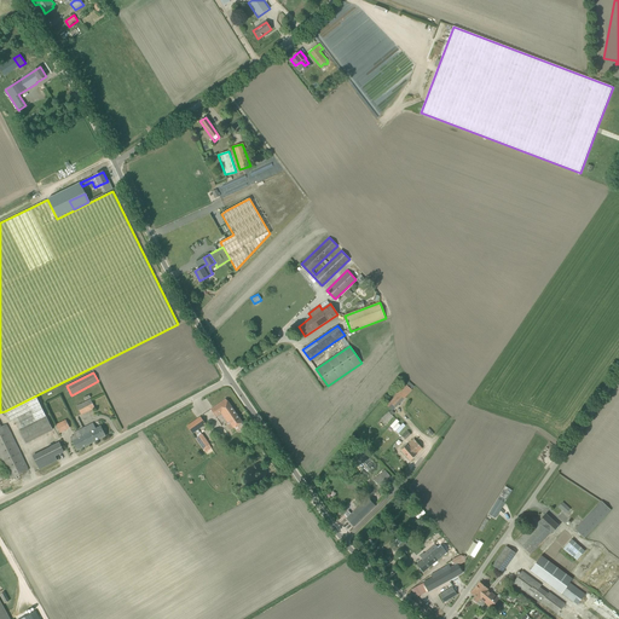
[(389,403),(397,408),(412,391),(405,385),(389,403)]
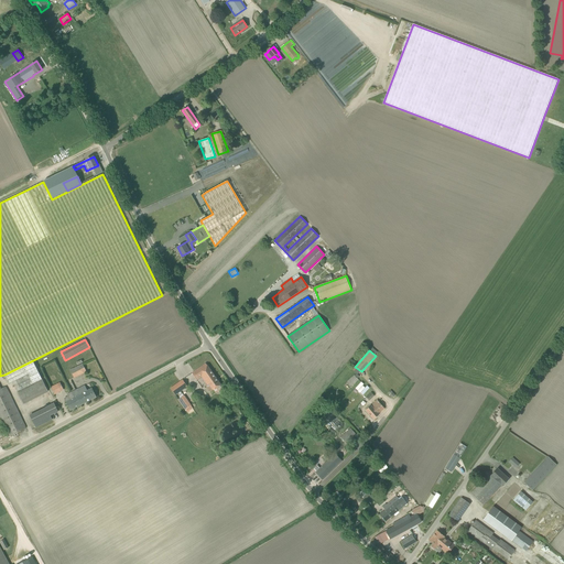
[(42,379),(33,360),(4,375),(9,383),(28,375),(32,384),(18,391),(23,404),(49,392),(42,379)]
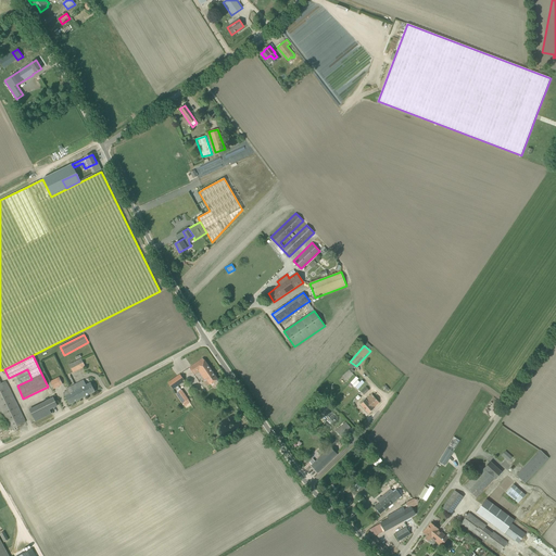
[(68,365),(73,373),(85,366),(81,358),(68,365)]
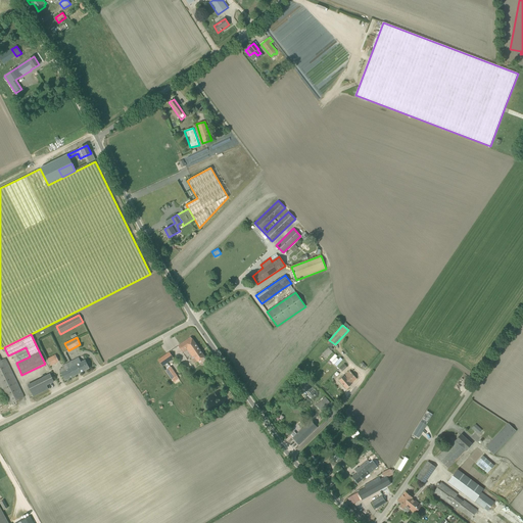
[(191,337),(178,346),(182,352),(187,349),(192,357),(194,355),(198,362),(204,357),(191,337)]
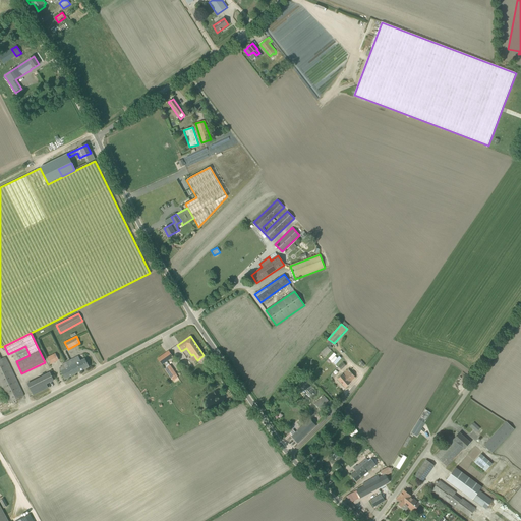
[(327,347),(321,353),(325,357),(331,351),(327,347)]
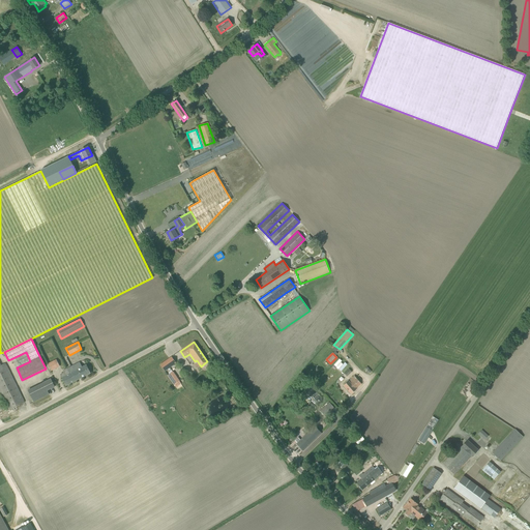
[(176,363),(172,357),(160,364),(165,371),(176,363)]
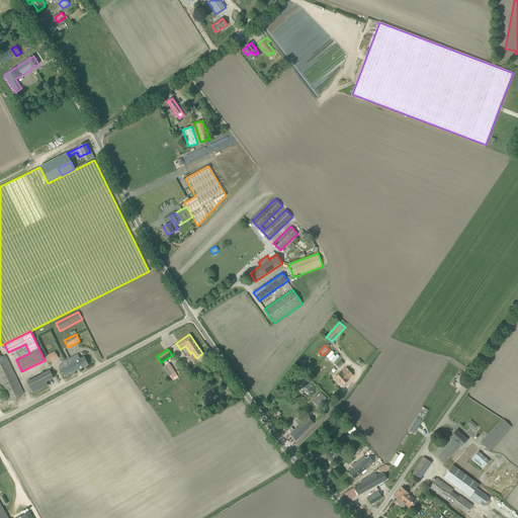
[(51,362),(59,358),(55,351),(47,355),(51,362)]
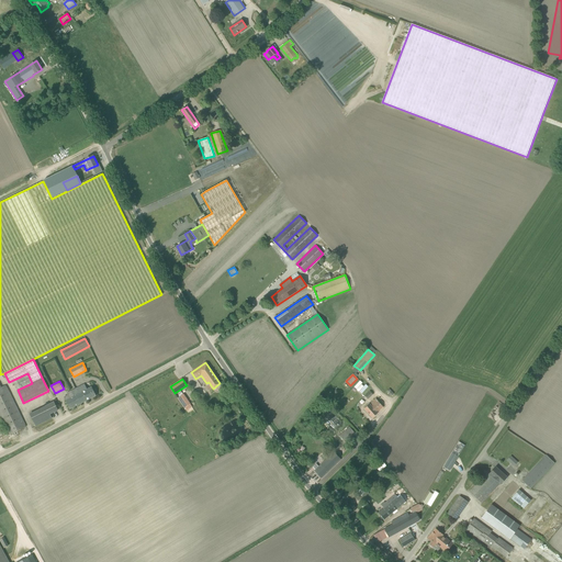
[(0,415),(10,435),(25,427),(6,385),(1,388),(0,384),(0,415)]
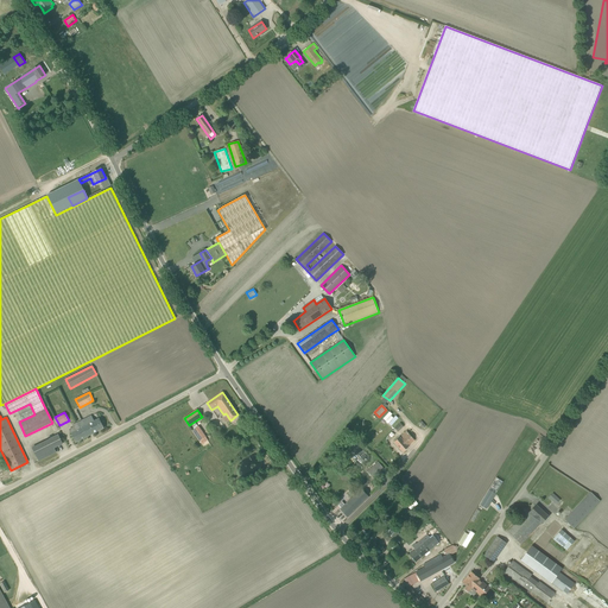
[(71,432),(76,442),(105,428),(100,418),(94,422),(92,416),(73,425),(75,431),(71,432)]
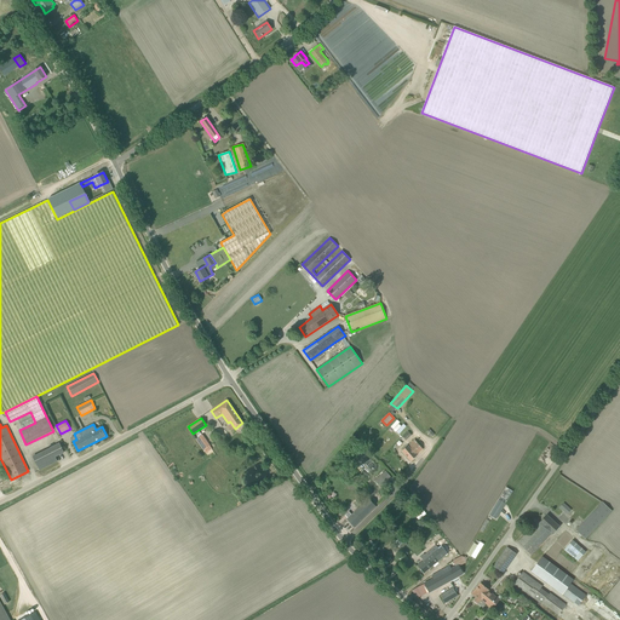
[(196,438),(204,449),(210,446),(202,435),(196,438)]
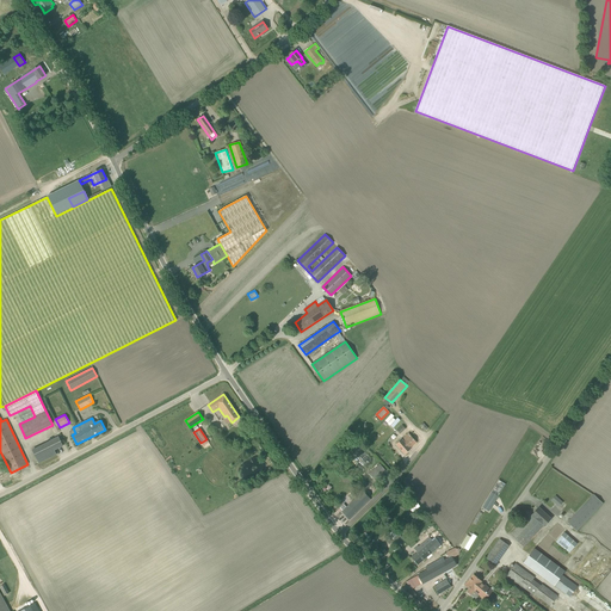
[(396,444),(405,454),(411,449),(409,449),(417,443),(408,433),(396,444)]
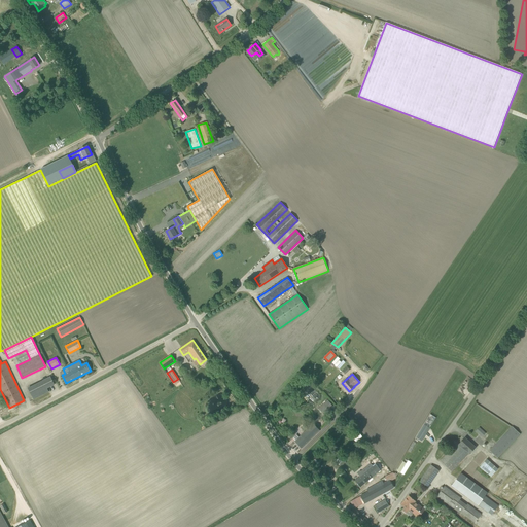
[(50,377),(43,381),(47,388),(55,384),(50,377)]
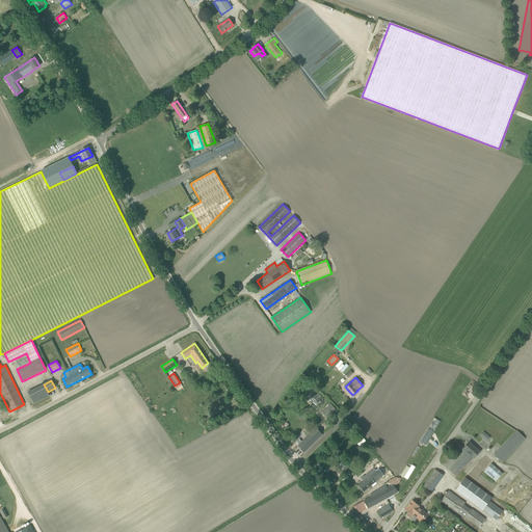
[(323,414),(326,417),(327,418),(336,409),(330,404),(326,408),(327,409),(323,414)]
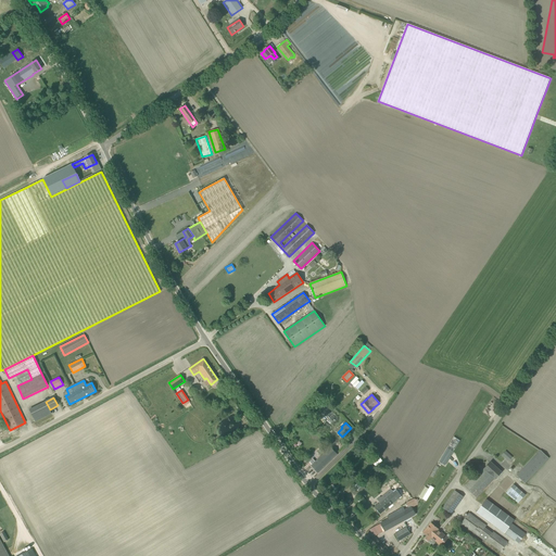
[(452,436),(439,463),(445,466),(458,439),(452,436)]
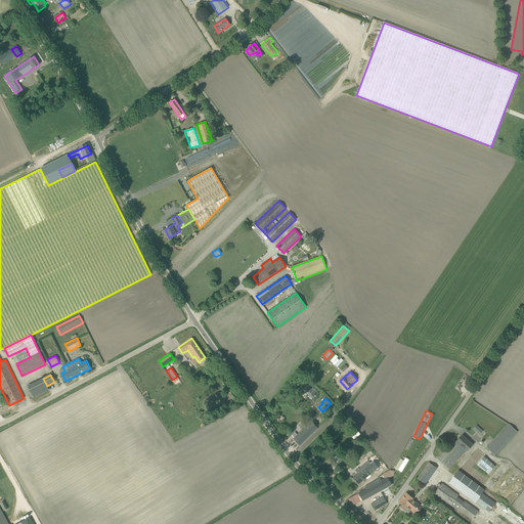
[(311,422),(294,439),(300,445),(317,428),(311,422)]
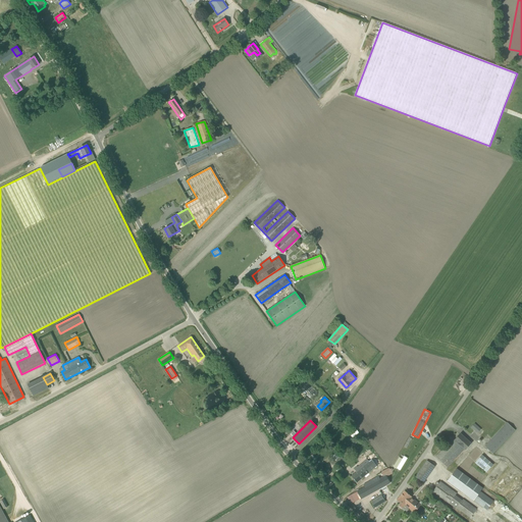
[(470,426),(477,433),(481,429),(474,422),(470,426)]
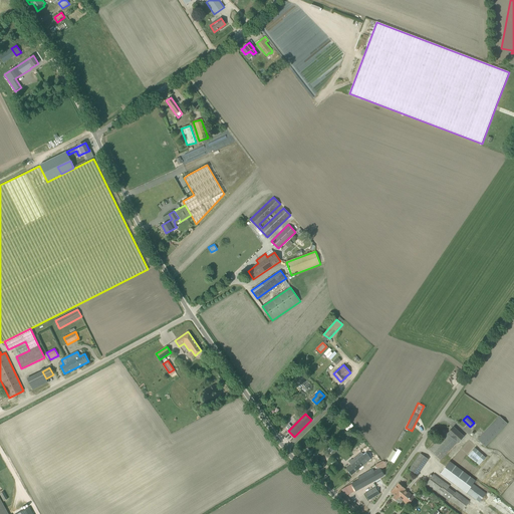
[(499,416),(483,433),(477,440),(485,447),(507,424),(499,416)]
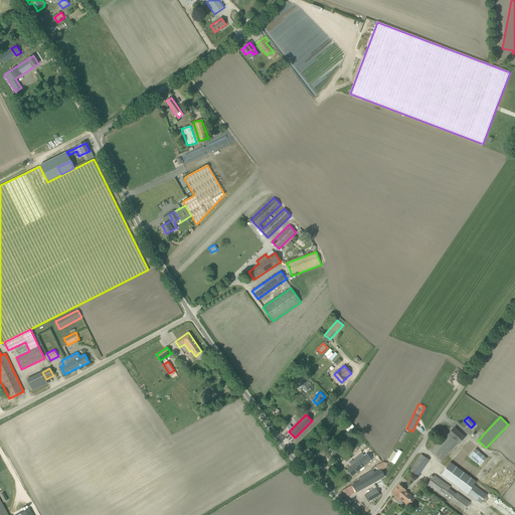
[(430,450),(442,461),(458,444),(458,445),(465,438),(454,427),(449,434),(447,433),(430,450)]
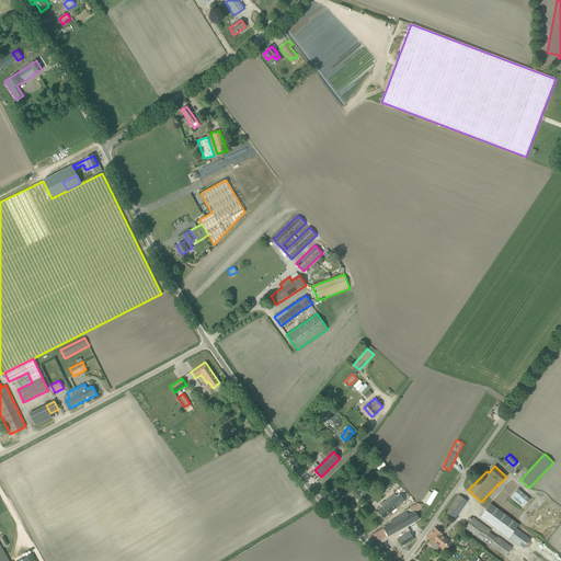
[(384,518),(393,511),(405,501),(403,499),(408,495),(401,487),(393,493),(395,494),(385,503),(382,502),(380,504),(382,507),(377,512),(384,518)]
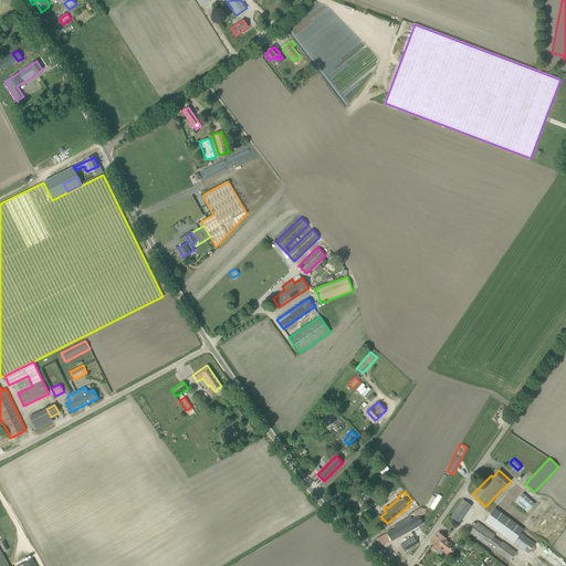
[(527,513),(535,504),(523,493),(515,502),(527,513)]
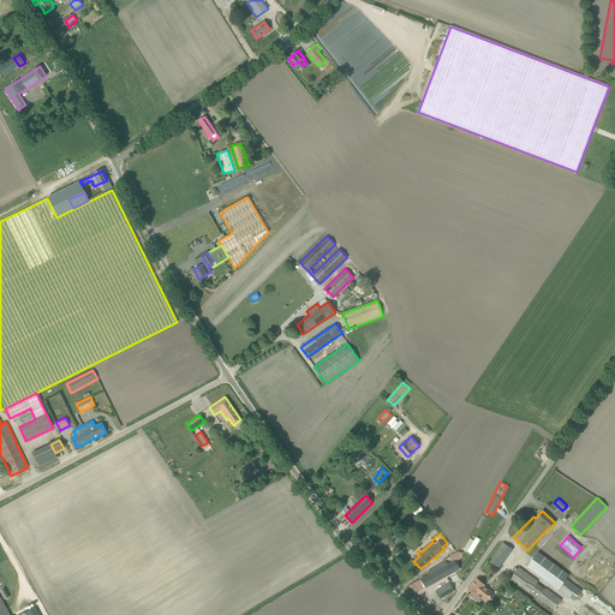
[(512,549),(503,543),(489,562),(499,568),(512,549)]
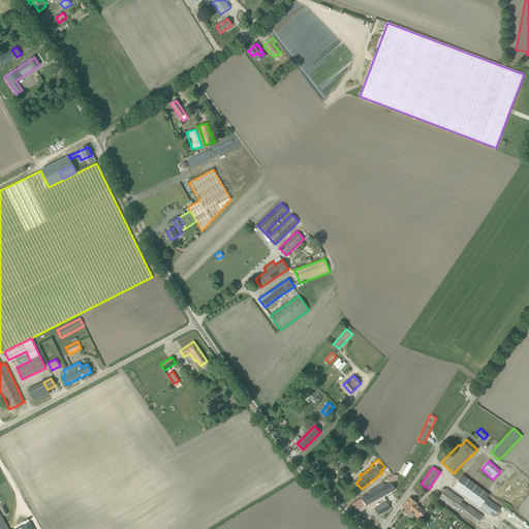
[(362,498),(366,505),(395,490),(392,483),(384,486),(383,484),(369,492),(370,494),(362,498)]
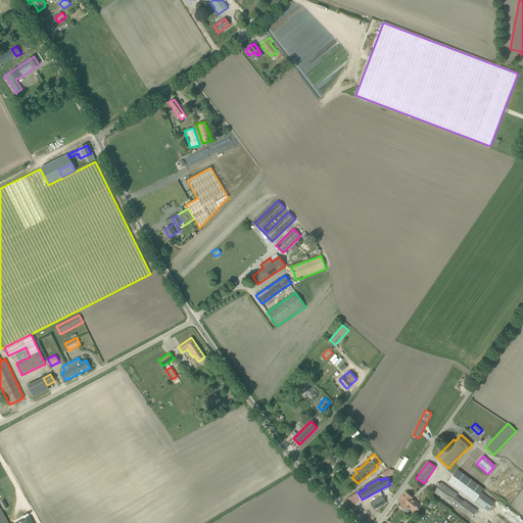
[(435,493),(450,505),(457,509),(458,509),(471,519),(477,511),(464,501),(463,502),(457,496),(458,494),(441,482),(434,492),(433,493),(435,494),(435,493)]
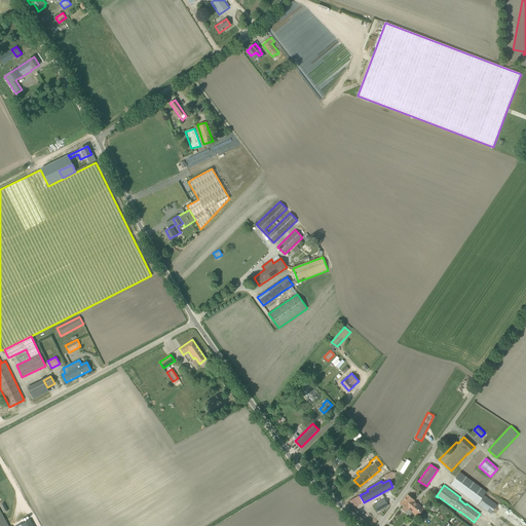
[(417,516),(424,509),(408,495),(401,503),(405,506),(402,510),(406,513),(409,509),(417,516)]
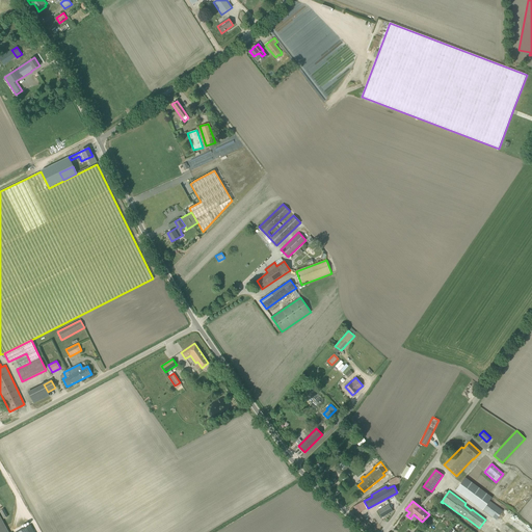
[(503,511),(489,501),(483,509),(497,520),(503,511)]
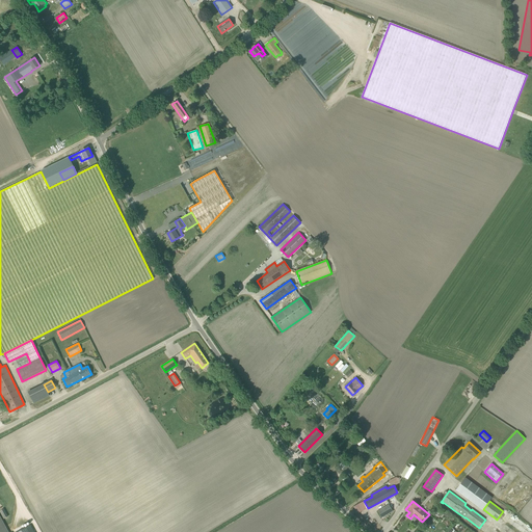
[(393,511),(389,504),(377,511),(381,517),(393,511)]
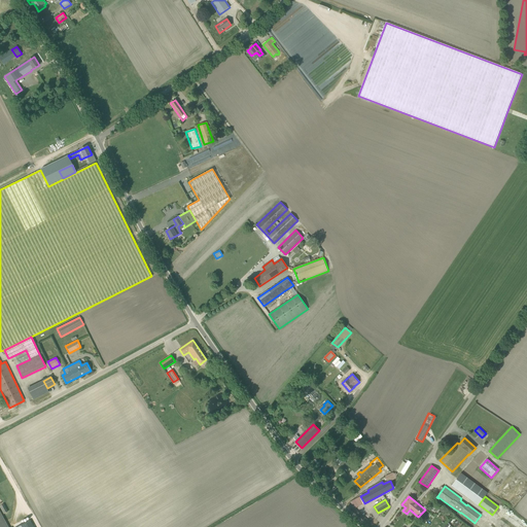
[(0,526),(8,526),(0,512),(0,526)]
